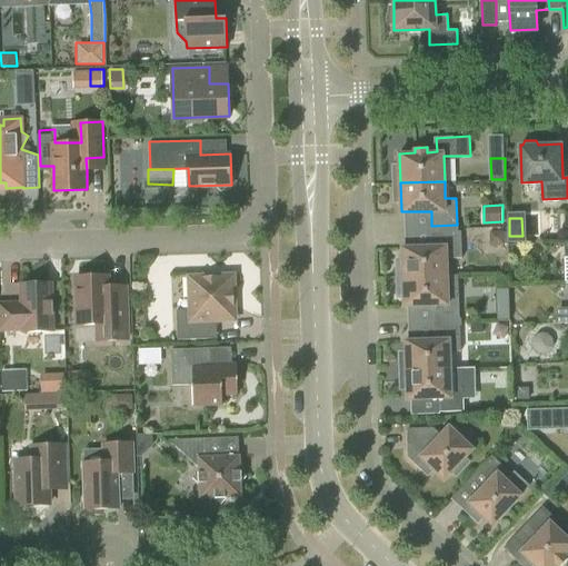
[(404,276),(448,275),(447,257),(462,257),(461,230),(431,231),(432,246),(402,247),(404,276)]
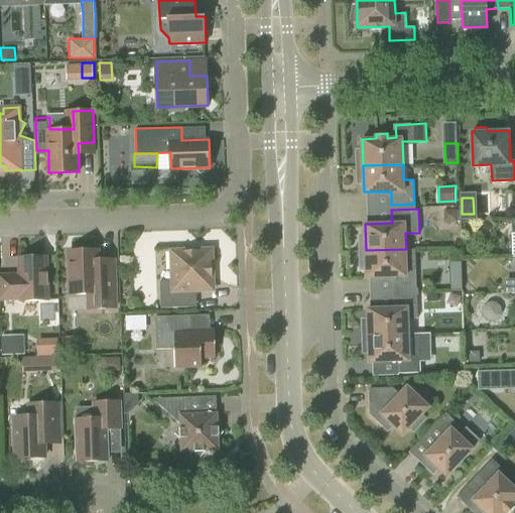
[(162,306),(182,305),(189,305),(188,289),(214,288),(213,248),(172,250),(173,285),(161,286),(162,306)]
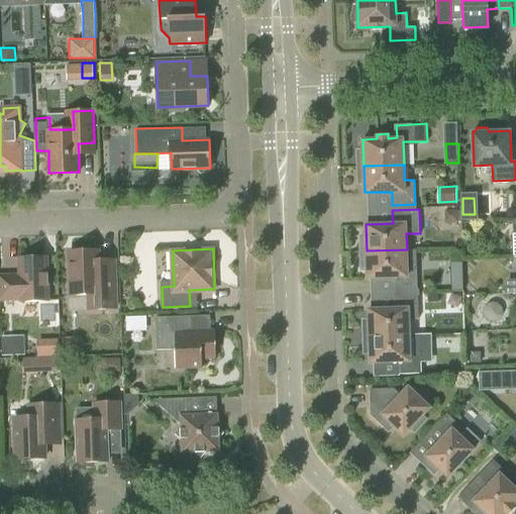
[(407,249),(367,250),(368,278),(395,277),(395,290),(418,289),(417,265),(407,265),(407,249)]
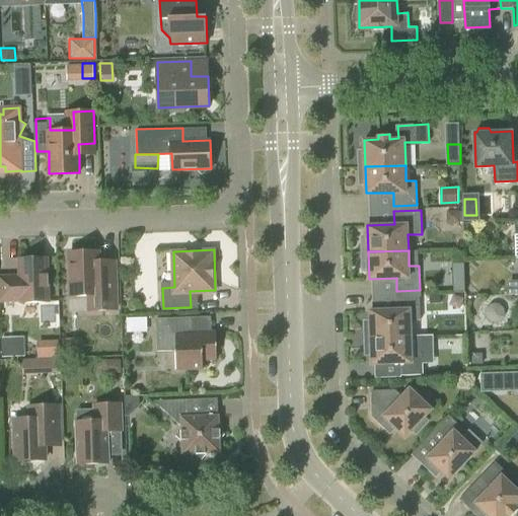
[(98,262),(98,251),(69,252),(70,295),(88,294),(89,310),(116,309),(115,261),(98,262)]
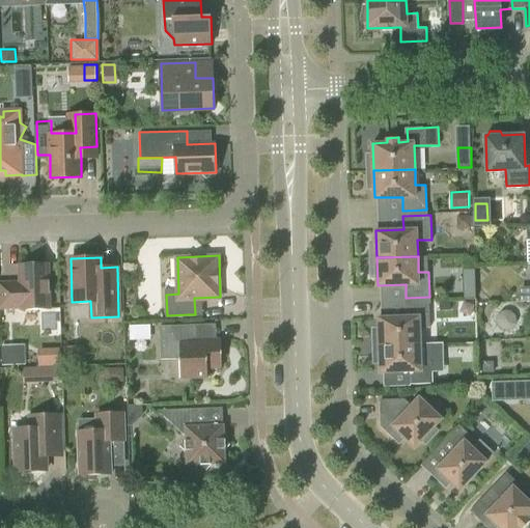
[(50,308),(48,264),(19,265),(20,282),(0,282),(0,307),(21,307),(21,309),(50,308)]
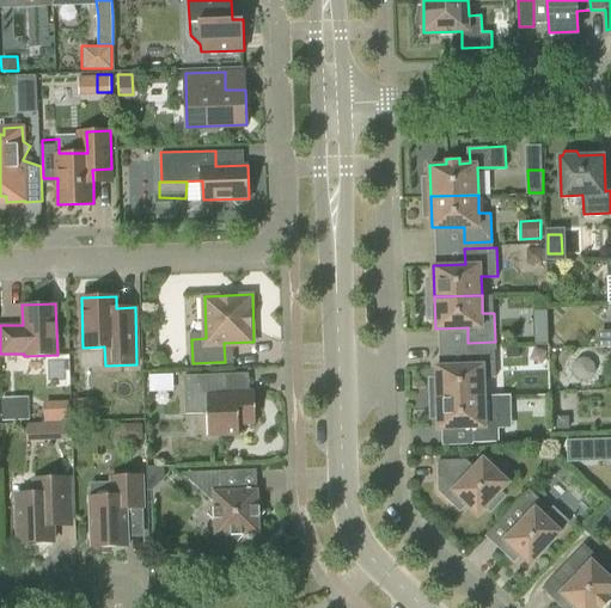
[(547,341),(548,308),(535,308),(533,341),(547,341)]
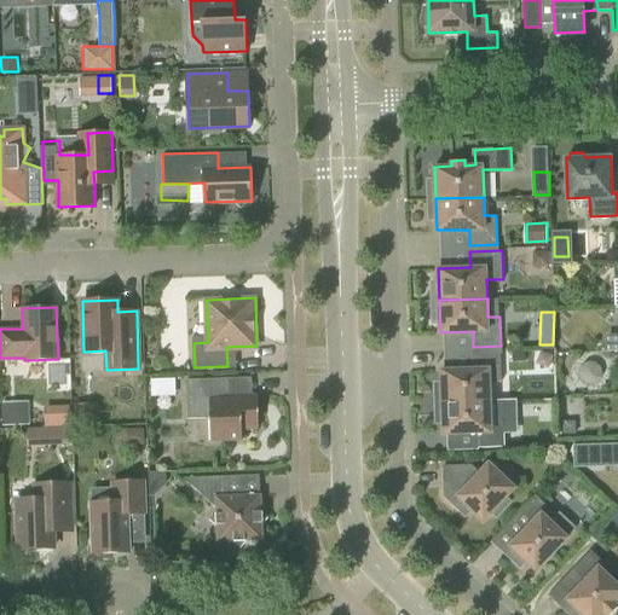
[(617,332),(606,334),(607,349),(617,348),(617,332)]
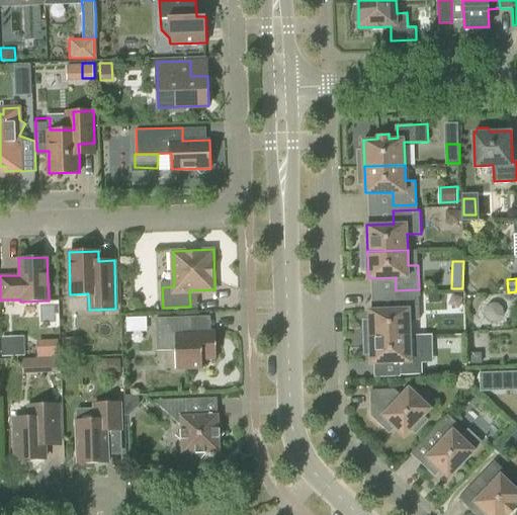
[(370,336),(411,335),(410,319),(420,319),(419,294),(396,294),(397,309),(369,310),(370,336)]
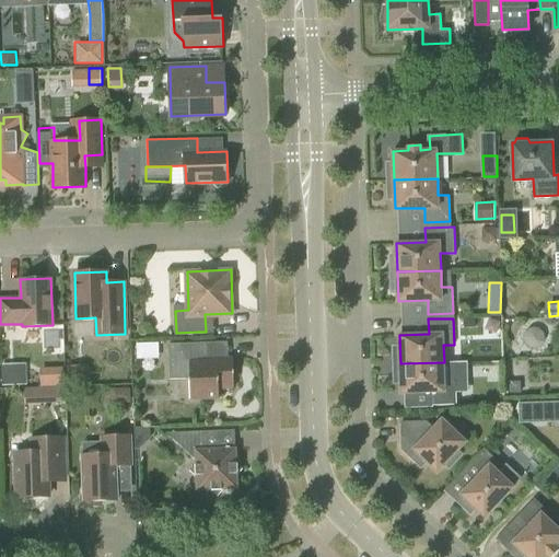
[(159,356),(159,340),(136,341),(137,357),(159,356)]
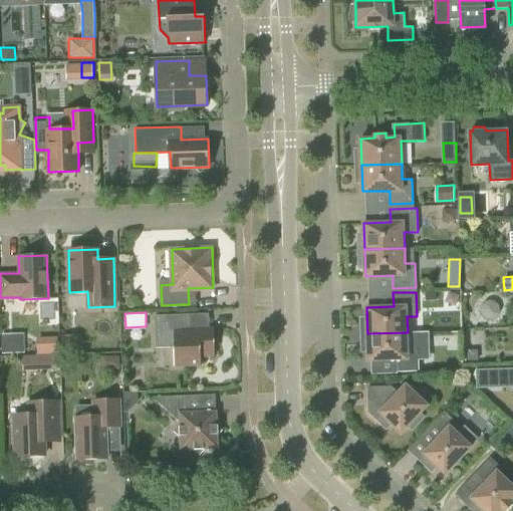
[(190,328),(190,313),(156,314),(157,346),(175,345),(176,365),(202,364),(201,354),(215,354),(215,327),(190,328)]
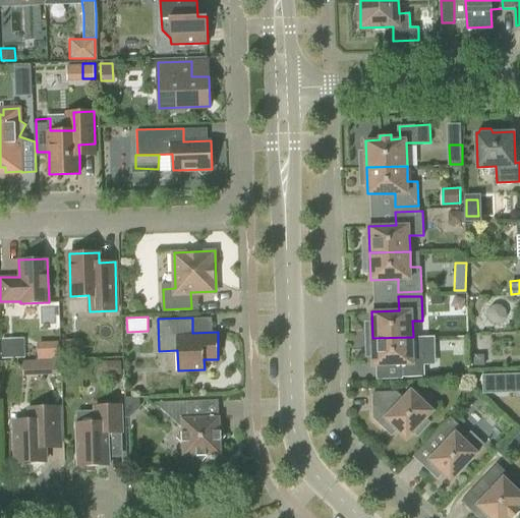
[(63,355),(82,354),(80,337),(62,339),(63,355)]
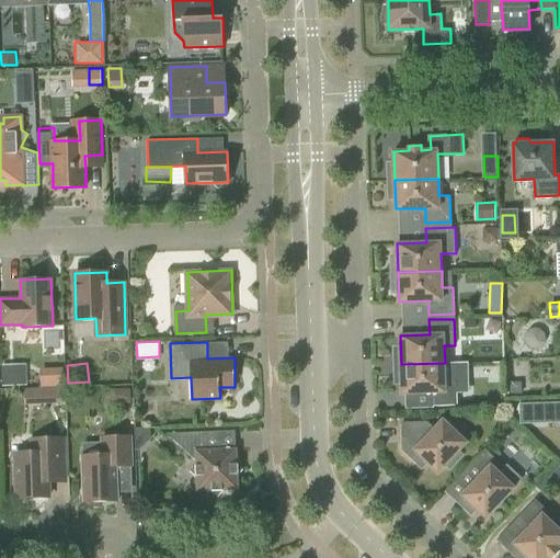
[(445,363),(401,364),(402,394),(432,393),(432,405),(458,405),(457,379),(445,379),(445,363)]
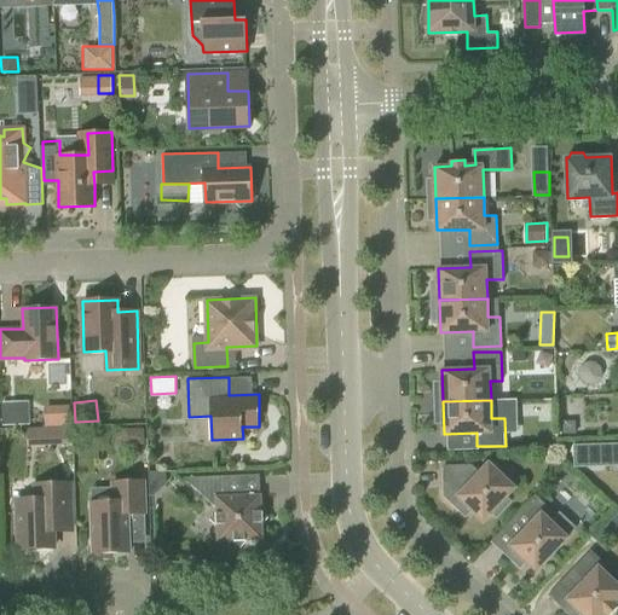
[(5,402),(6,422),(29,421),(28,401),(5,402)]
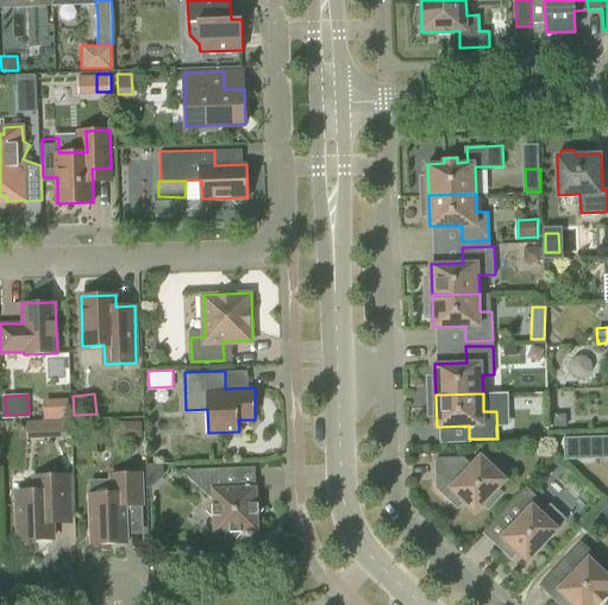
[(70,434),(68,396),(42,397),(43,417),(27,418),(29,436),(70,434)]
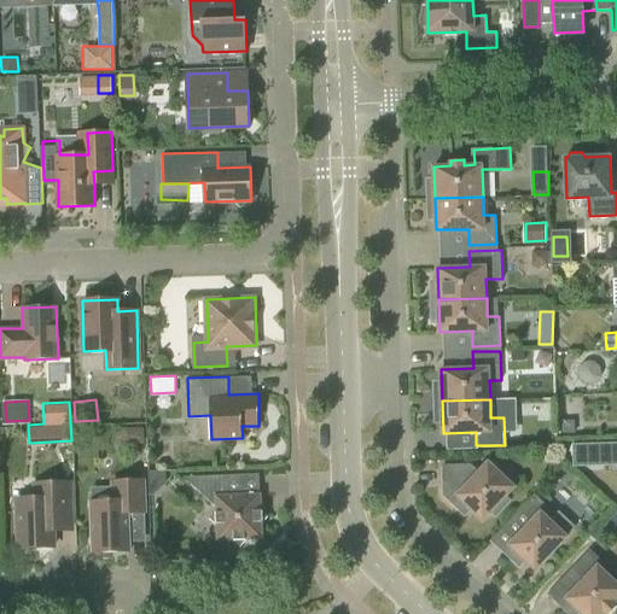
[(145,443),(145,426),(123,427),(123,443),(145,443)]
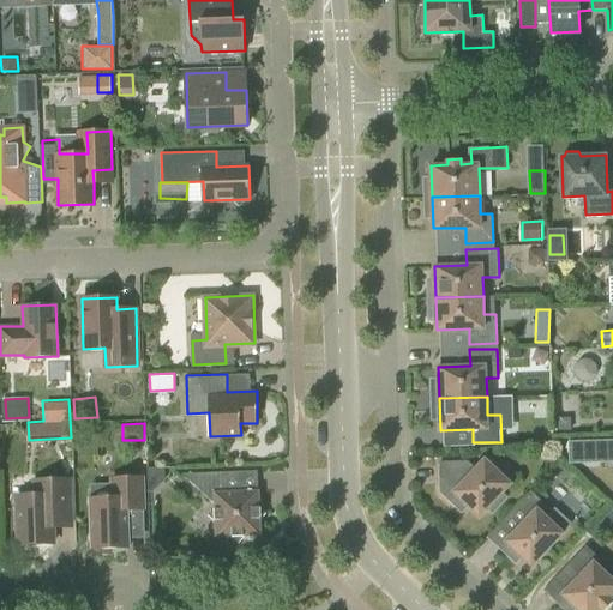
[(511,483),(485,459),(478,467),(468,459),(440,460),(442,490),(455,503),(456,501),(464,508),(468,505),(480,517),(511,483)]
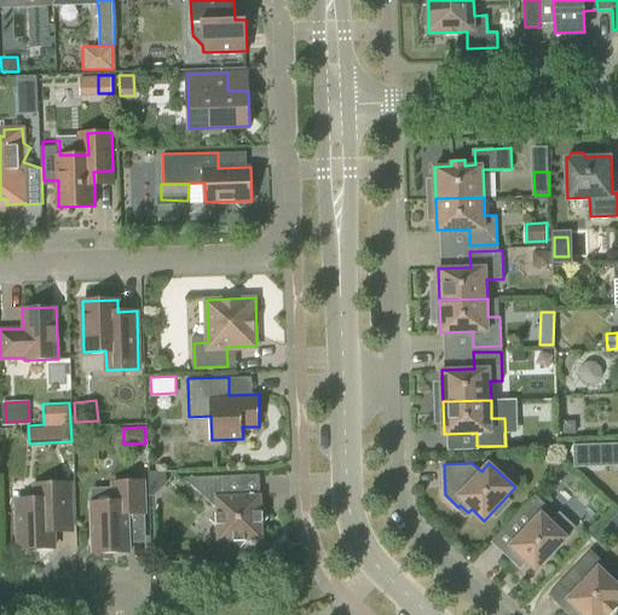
[(230,495),(229,475),(196,476),(190,482),(217,508),(217,511),(211,518),(218,524),(218,540),(235,540),(240,546),(244,539),(264,539),(263,520),(267,516),(263,511),(261,494),(230,495)]
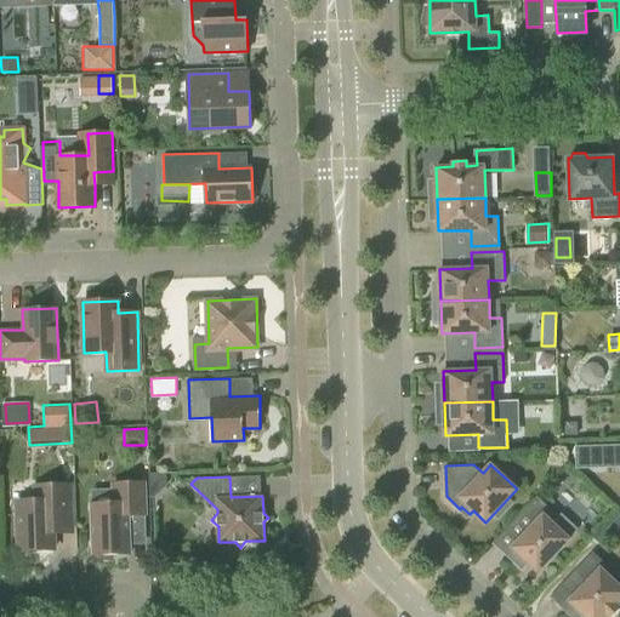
[(53,512),(74,510),(73,481),(32,484),(33,500),(18,501),(20,549),(55,548),(55,532),(53,512)]
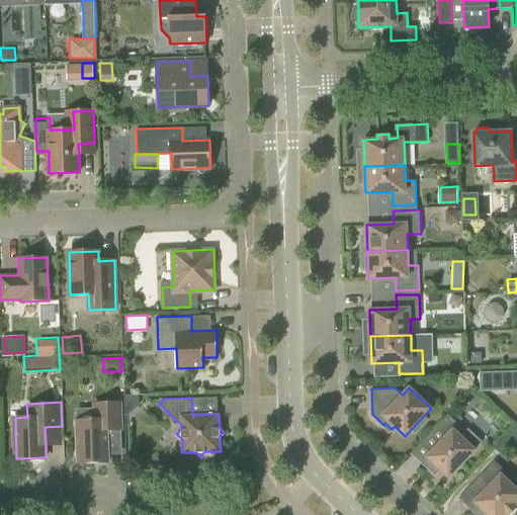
[(78,462),(108,461),(107,429),(121,428),(120,402),(95,403),(95,419),(77,420),(78,462)]
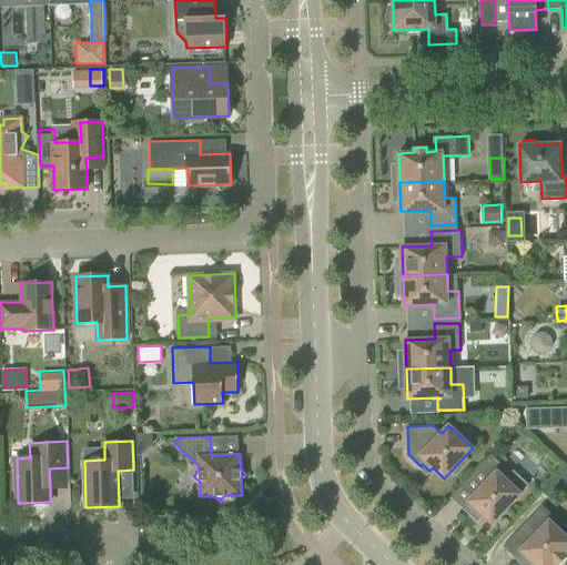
[(506,478),(498,472),(504,467),(492,455),(472,475),(483,486),(464,506),(478,520),(483,515),(492,524),(522,494),(519,492),(527,484),(514,471),(506,478)]
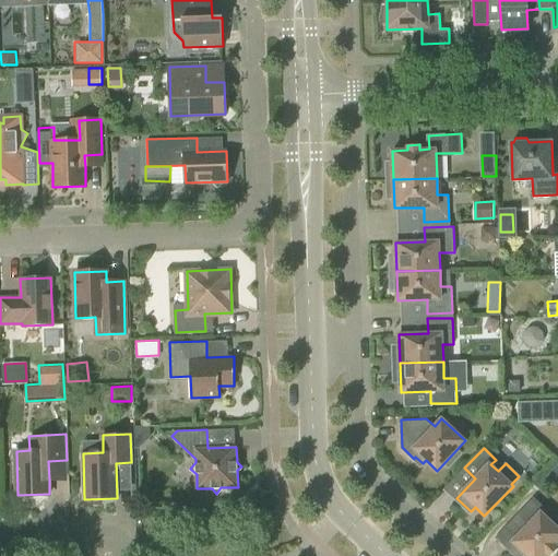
[(555,544),(557,541),(557,528),(541,512),(546,508),(533,496),(495,537),(496,539),(497,537),(517,555),(524,555),(525,555),(526,555),(543,555),(544,555),(545,555),(549,555),(557,548),(557,546),(555,544)]
